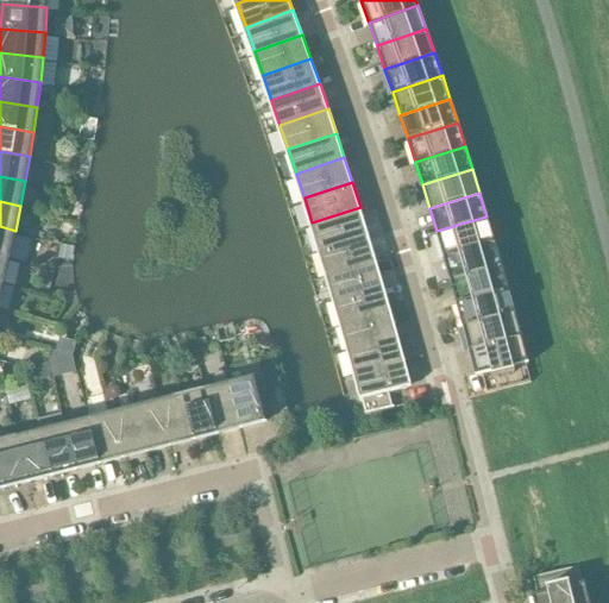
[(312,223),(320,246),(368,232),(360,207),(312,223)]
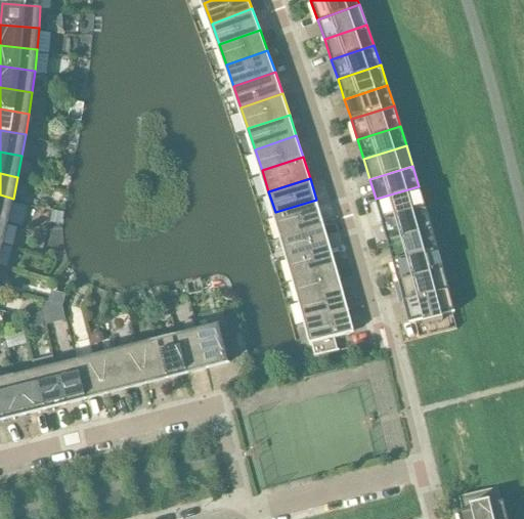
[(425,207),(419,186),(376,199),(382,219),(425,207)]
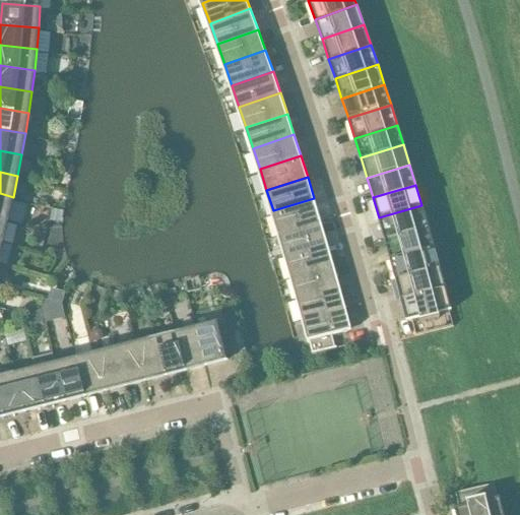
[(0,215),(8,217),(13,197),(0,193),(0,215)]
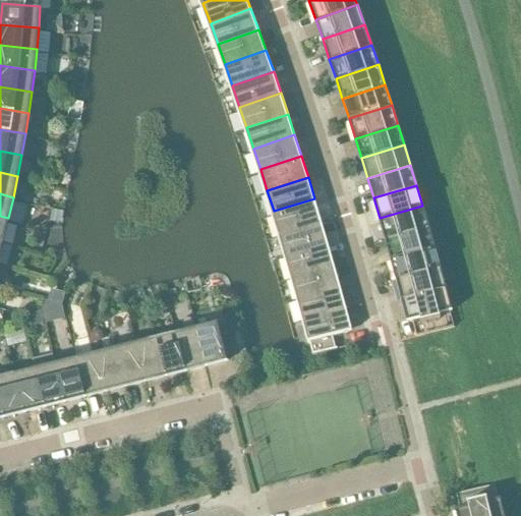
[(274,211),(280,232),(322,220),(314,198),(274,211)]
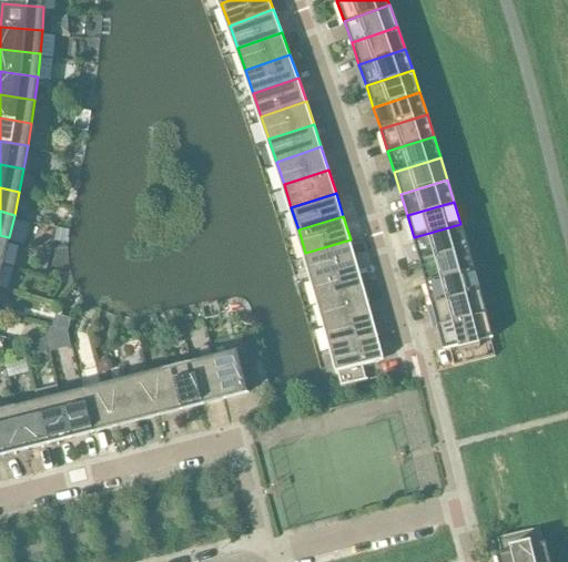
[(467,246),(460,224),(414,237),(419,259),(467,246)]
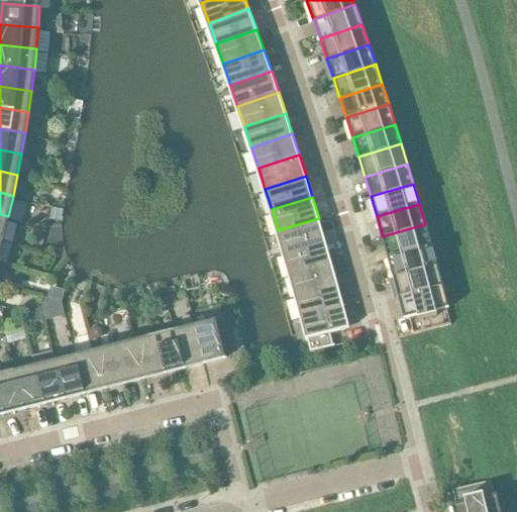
[(325,239),(319,218),(278,230),(284,251),(325,239)]
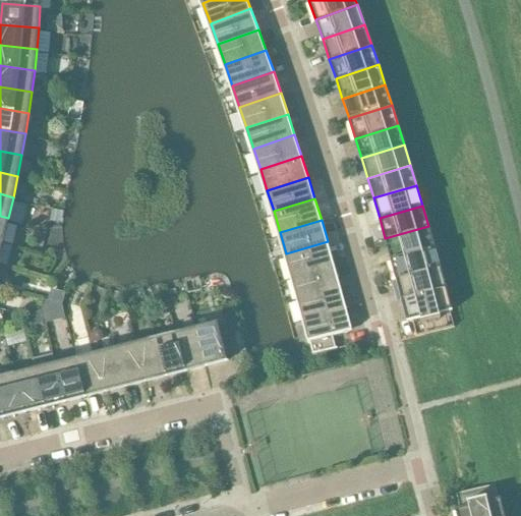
[(385,238),(391,258),(433,245),(428,226),(385,238)]
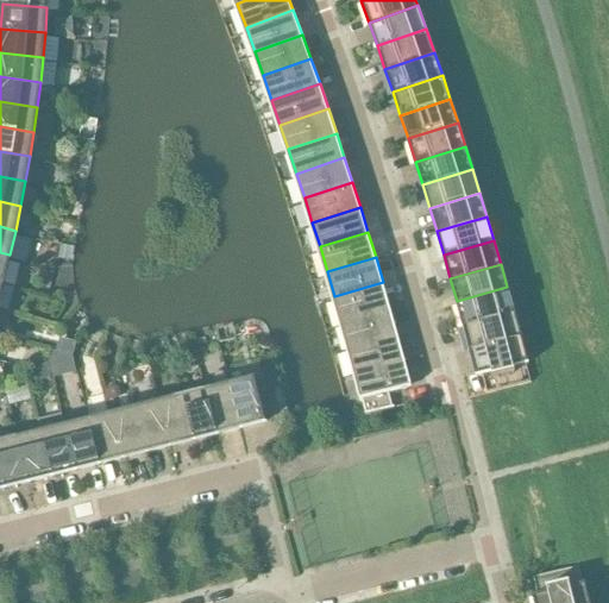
[(390,307),(383,282),(334,296),(341,321),(390,307)]
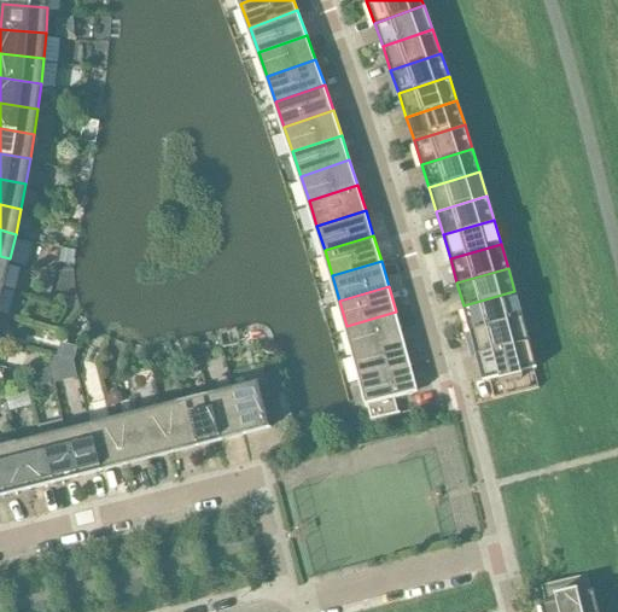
[(522,315),(514,291),(464,306),(470,330),(522,315)]
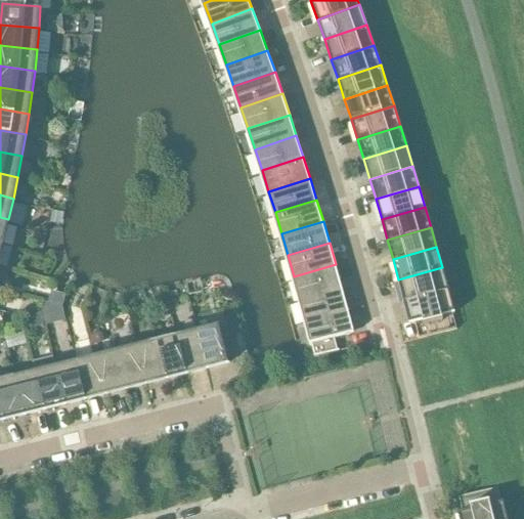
[(294,276),(300,298),(342,286),(336,264),(294,276)]
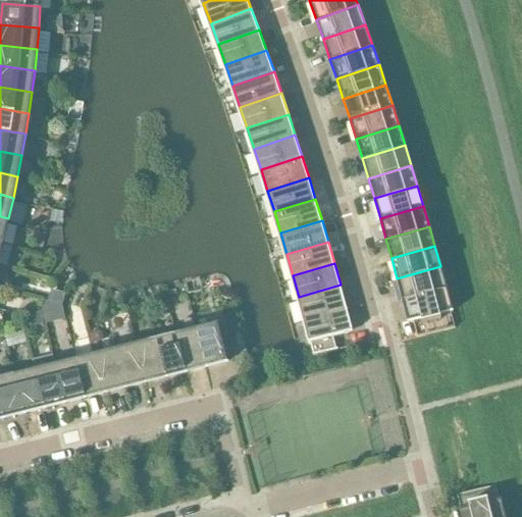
[(446,287),(440,266),(397,278),(403,299),(446,287)]
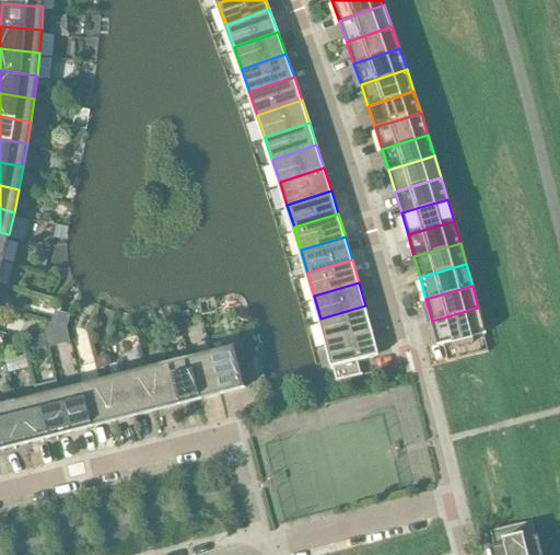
[(371,328),(365,305),(321,319),(327,340),(371,328)]
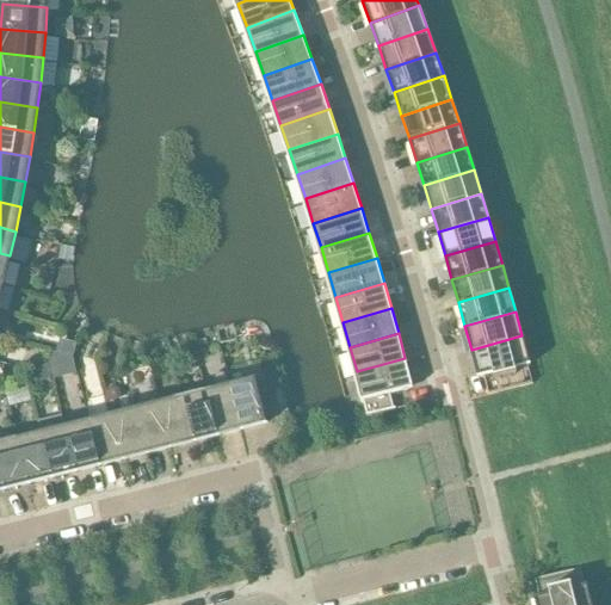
[(60,334),(56,347),(73,352),(76,339),(60,334)]
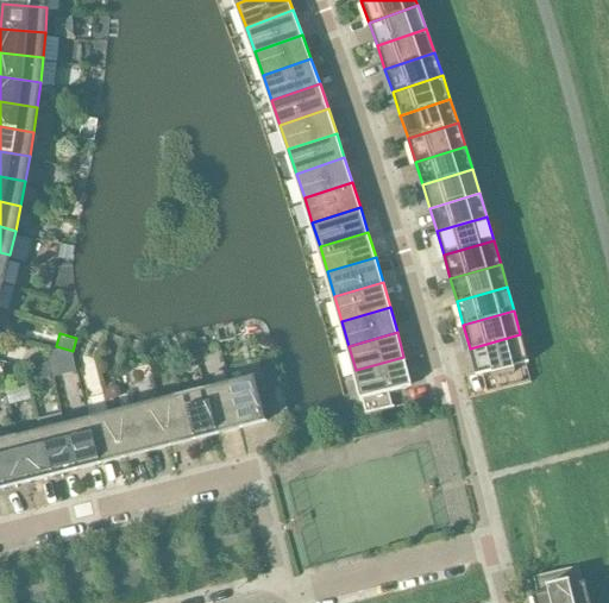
[(487,389),(531,377),(527,359),(527,358),(526,358),(520,334),(470,349),(476,372),(482,371),(487,389)]
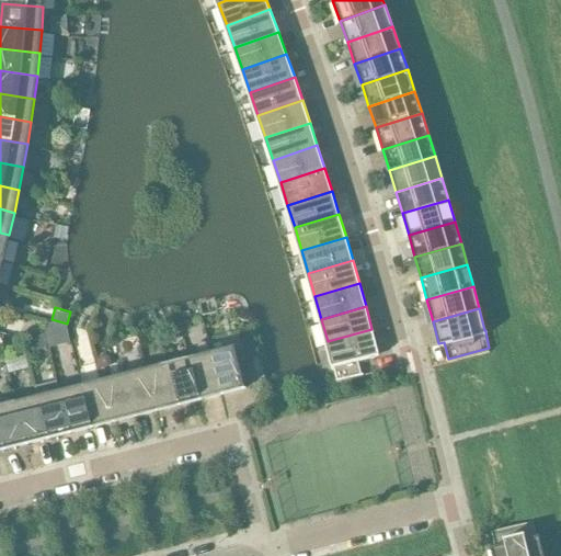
[(371,329),(328,341),(333,365),(338,378),(362,372),(364,372),(363,371),(362,371),(358,359),(378,353),(375,341),(371,329)]
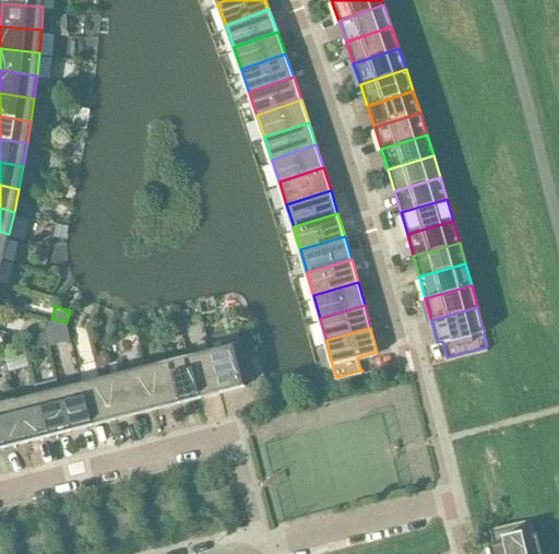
[(211,349),(221,389),(246,382),(245,381),(244,382),(234,343),(211,349)]
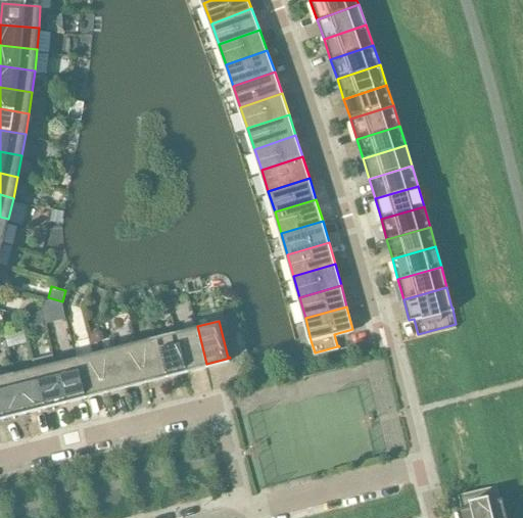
[(197,326),(177,331),(186,369),(206,364),(197,326)]
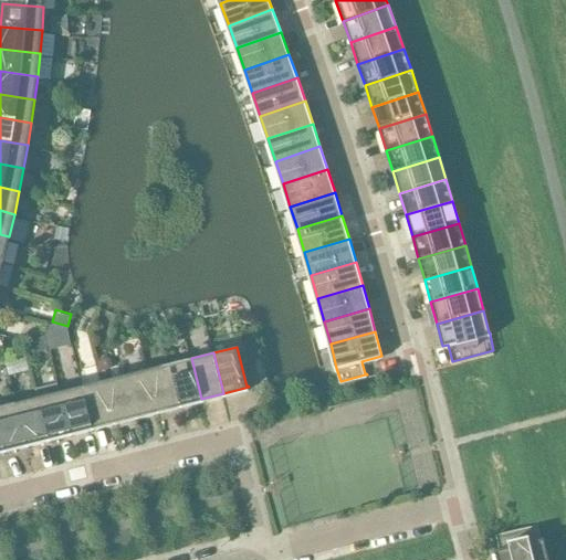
[(261,352),(249,356),(249,357),(252,370),(254,381),(268,378),(261,352)]
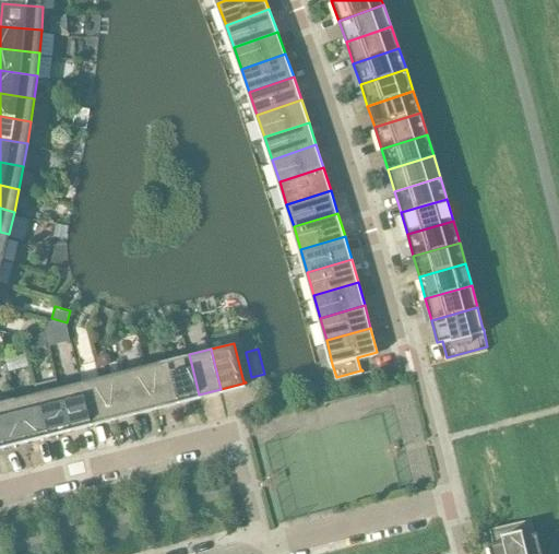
[(189,354),(167,360),(177,400),(199,395),(189,354)]
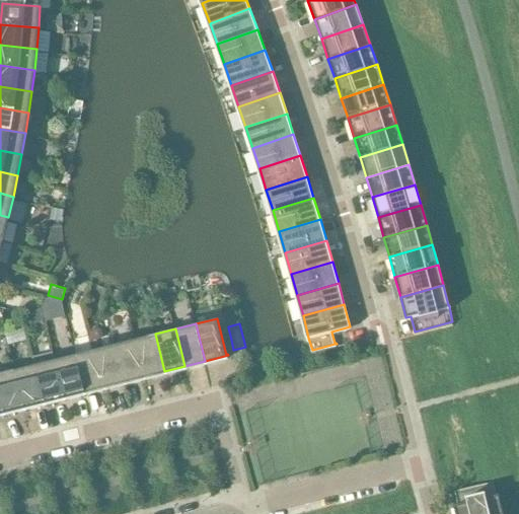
[(155,334),(135,339),(145,376),(164,371),(155,334)]
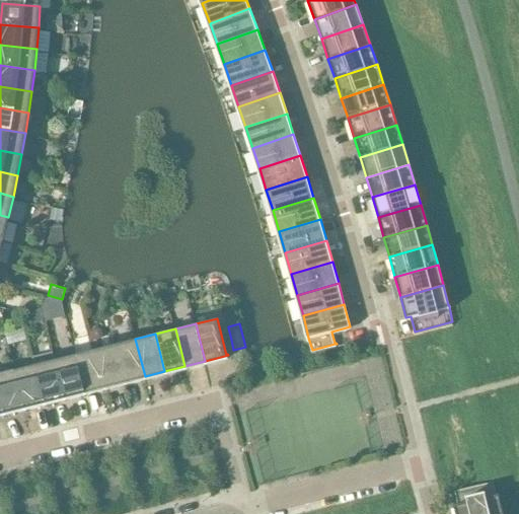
[(125,381),(145,376),(135,339),(116,344),(125,381)]
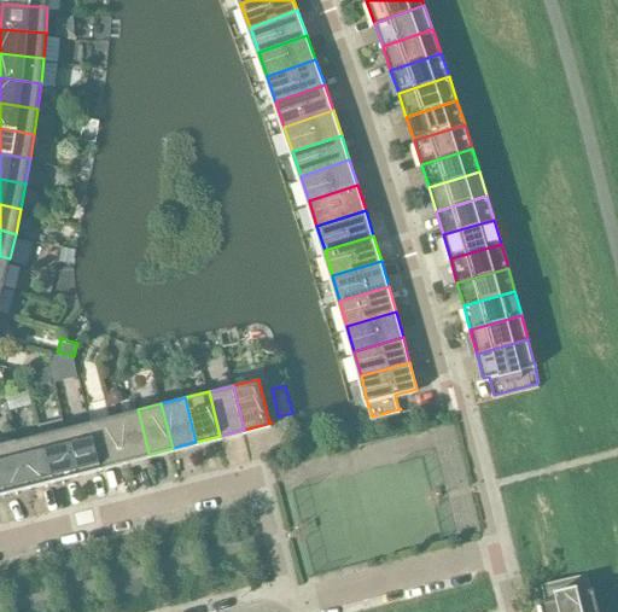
[(138,409),(114,415),(124,460),(149,454),(138,409)]
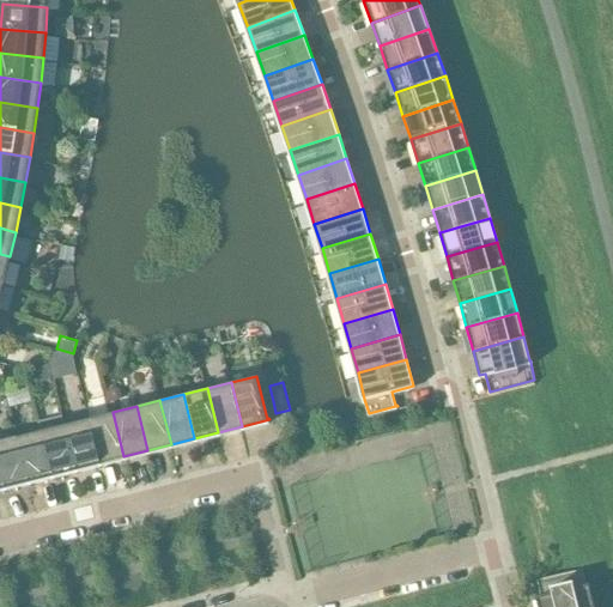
[(52,474),(76,468),(65,424),(62,412),(37,418),(41,431),(52,474)]
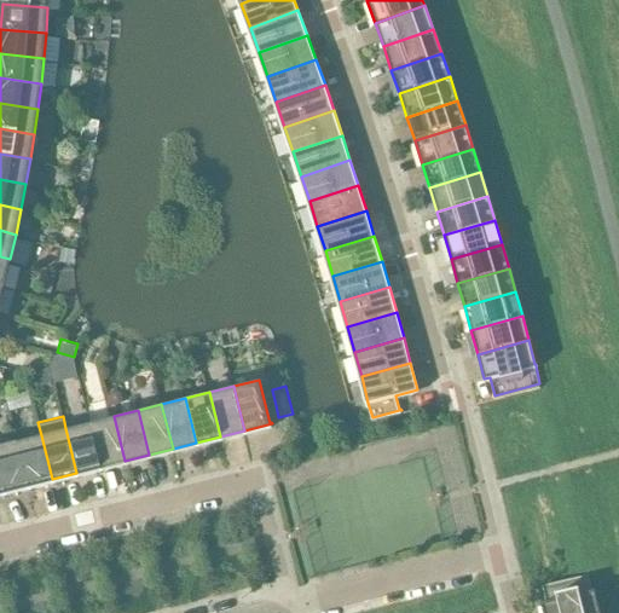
[(100,467),(125,461),(114,416),(90,422),(100,467)]
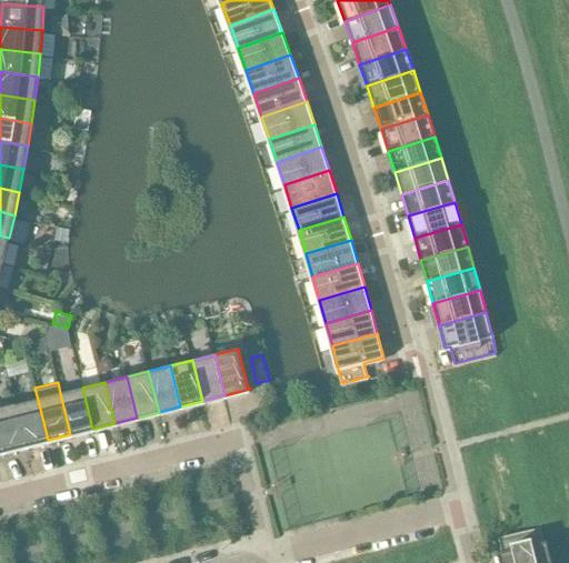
[(82,388),(60,393),(70,434),(92,429),(82,388)]
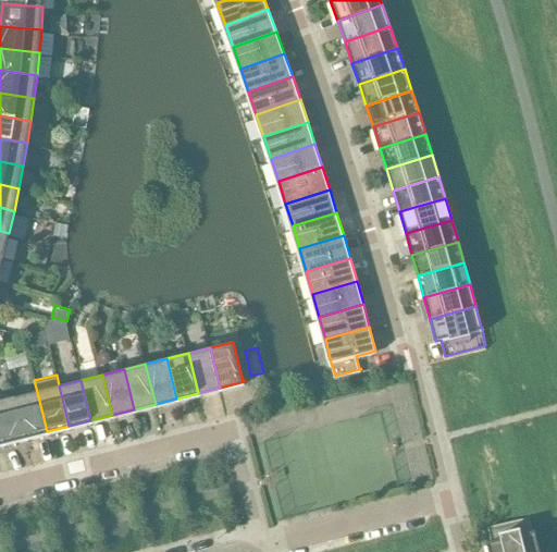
[(25,437),(47,431),(37,392),(15,396),(25,437)]
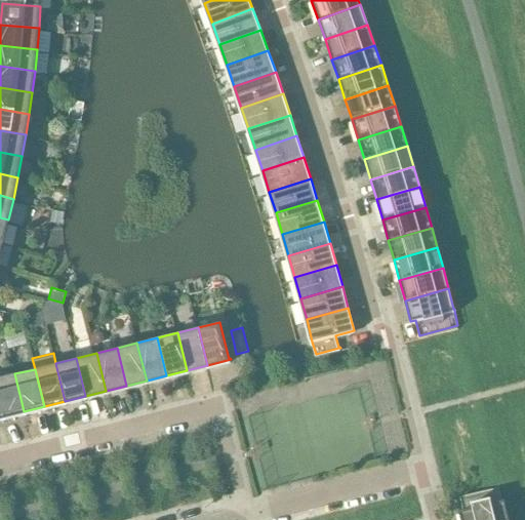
[(14,373),(0,377),(0,401),(4,416),(24,411),(14,373)]
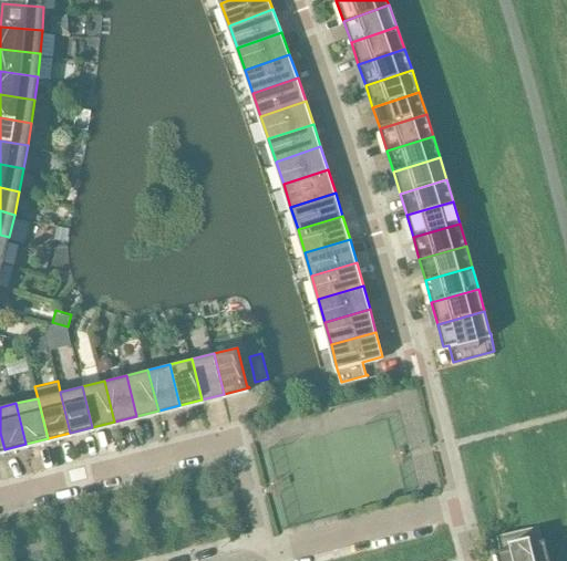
[(539,522),(497,533),(502,550),(496,551),(497,560),(548,560),(544,541),(544,540),(544,539),(543,539),(539,522)]
